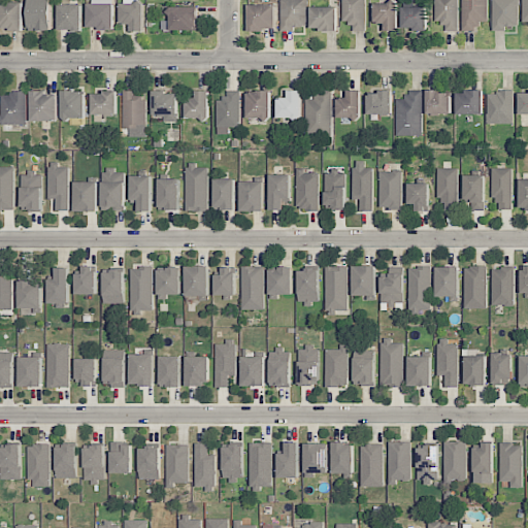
[(29,0),(29,31),(52,31),(51,0),(29,0)]
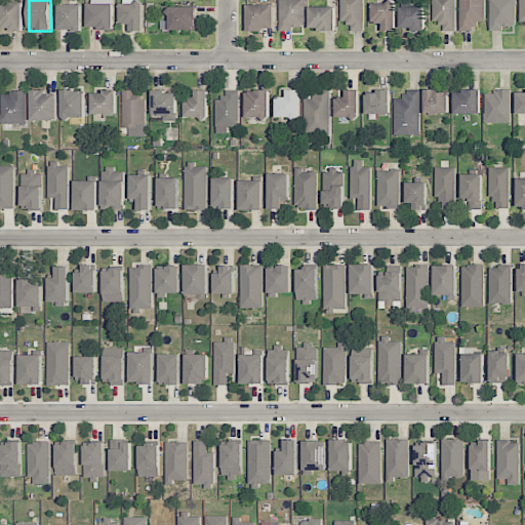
[(113,29),(113,0),(87,0),(88,29),(113,29)]
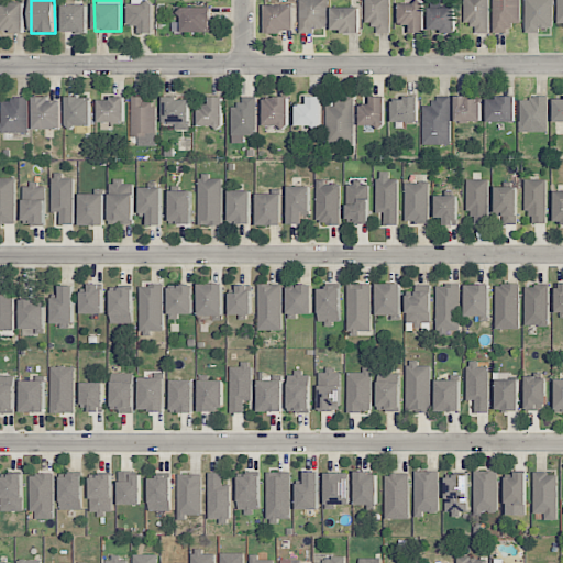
[(299,0),(300,33),(313,33),(313,29),(328,29),(327,0),(299,0)]
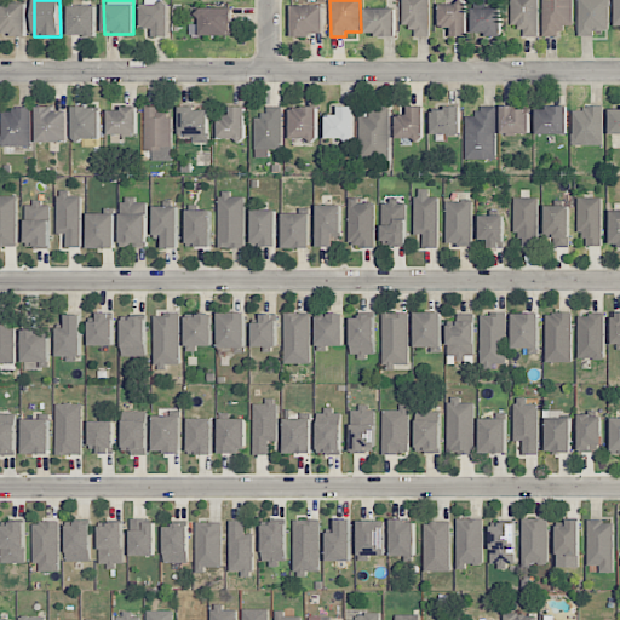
[(402,0),(402,26),(413,26),(413,36),(430,36),(429,0),(402,0)]
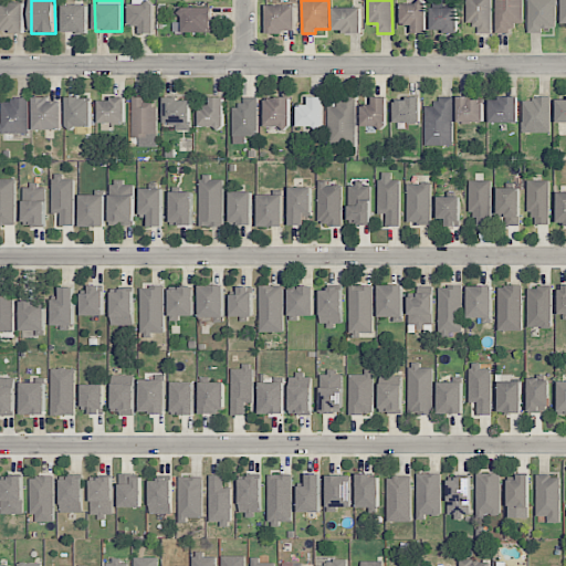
[(490,0),(465,0),(467,24),(477,24),(478,33),(491,33),(490,0)]
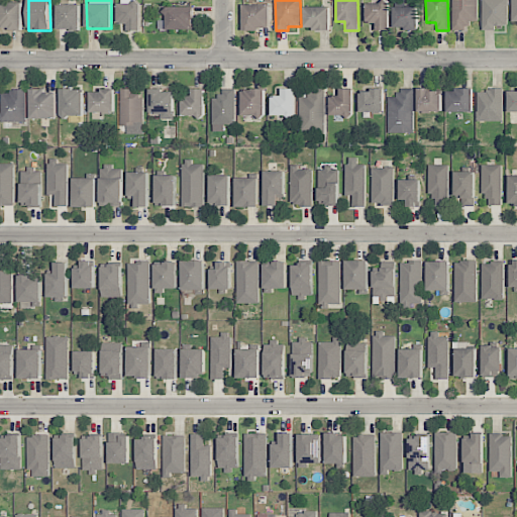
[(478,21),(477,0),(451,0),(452,30),(467,30),(467,21),(478,21)]
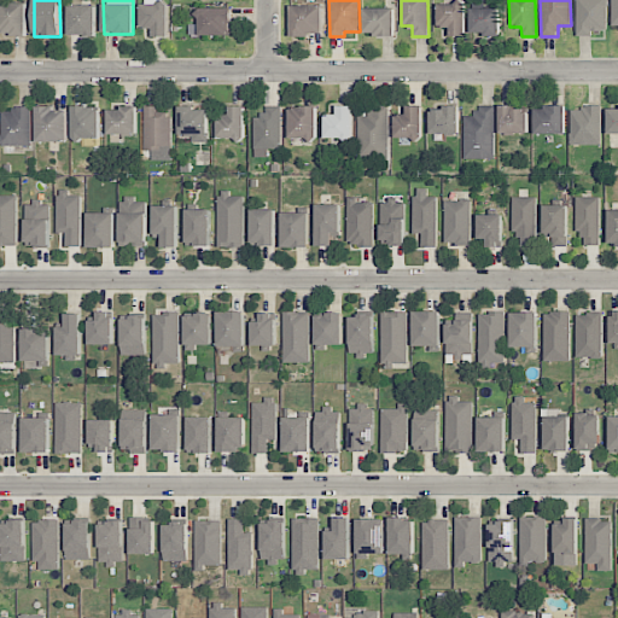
[(606,0),(576,0),(577,36),(593,36),(593,31),(607,30),(606,0)]
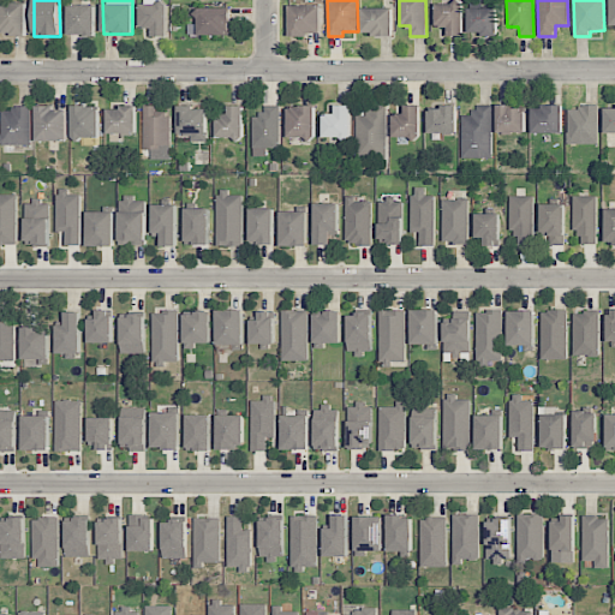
[(27,4),(0,3),(0,25),(0,35),(27,35),(27,4)]
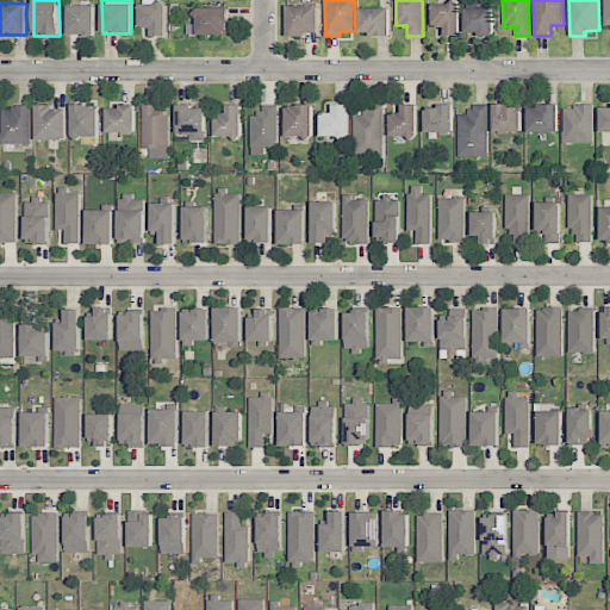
[(444,36),(459,36),(459,4),(433,2),(433,27),(444,27),(444,36)]
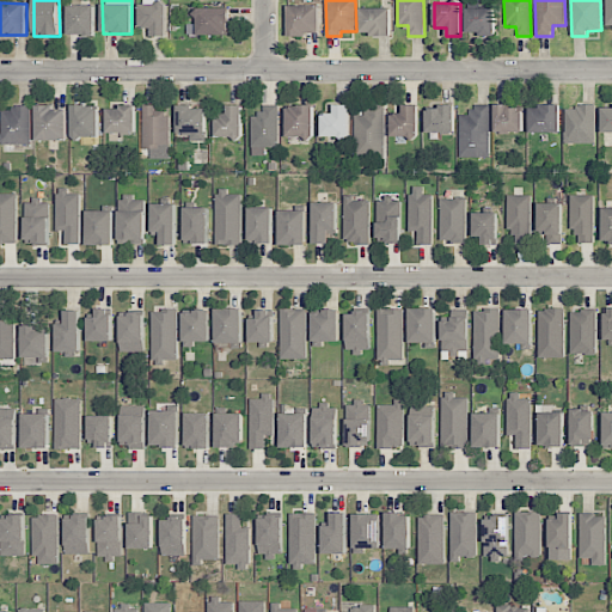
[(151,36),(165,36),(166,4),(140,4),(139,28),(152,29),(151,36)]
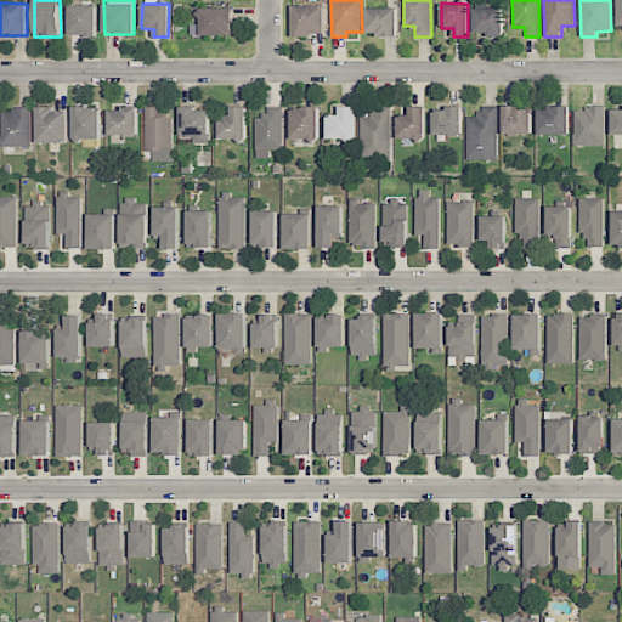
[(96,5),(68,6),(69,37),(96,37),(96,5)]
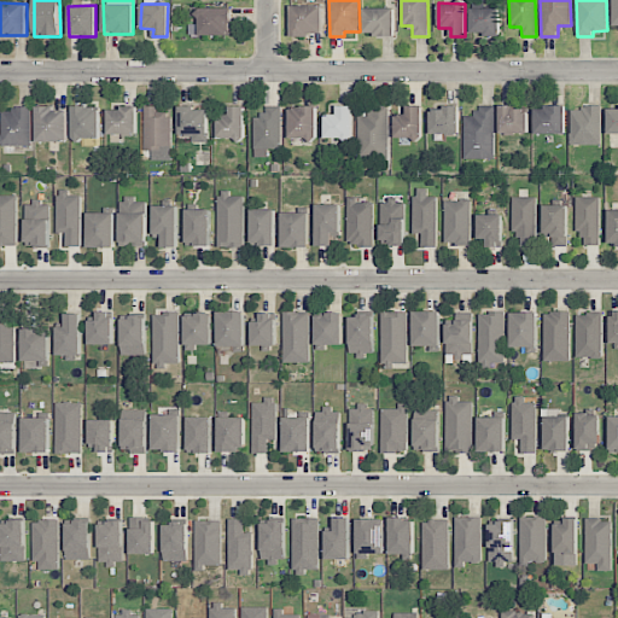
[(324,6),(292,6),(291,35),(322,36),(324,6)]
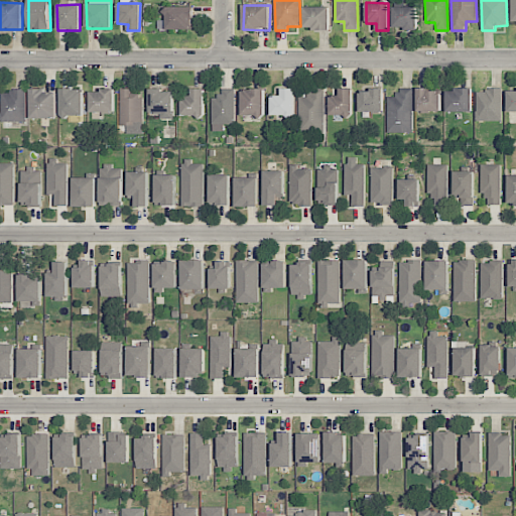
[(192,6),(165,7),(166,29),(194,29),(192,6)]
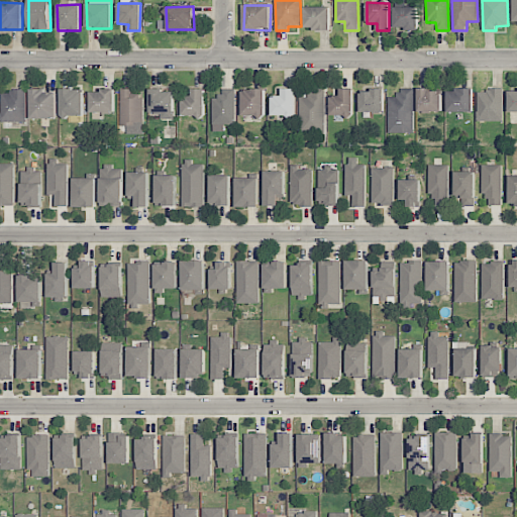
[(330,7),(305,6),(305,29),(330,30),(330,7)]
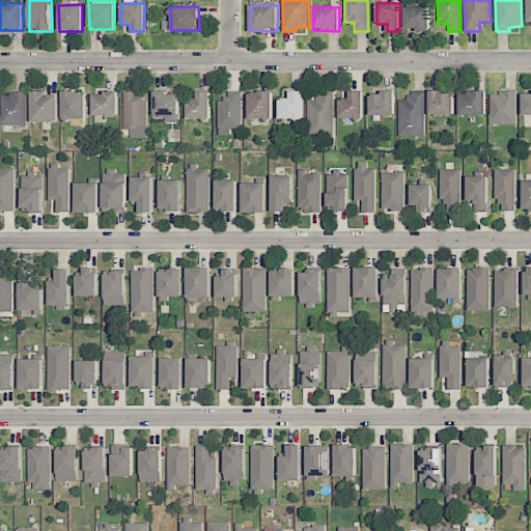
[(404,30),(429,30),(428,7),(404,8),(404,30)]
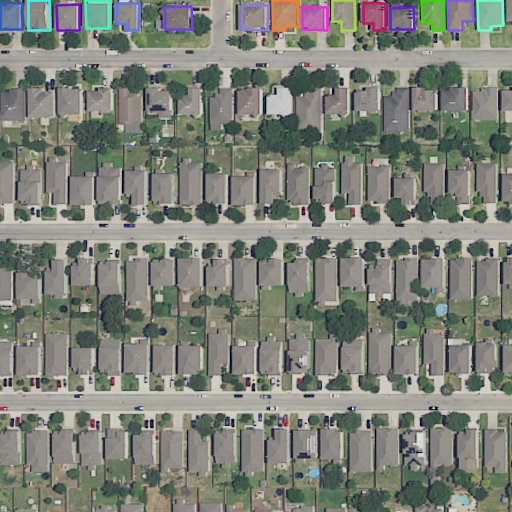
[(212,130),(222,129),(222,124),(234,123),(232,87),(220,88),(220,96),(210,96),(212,130)]
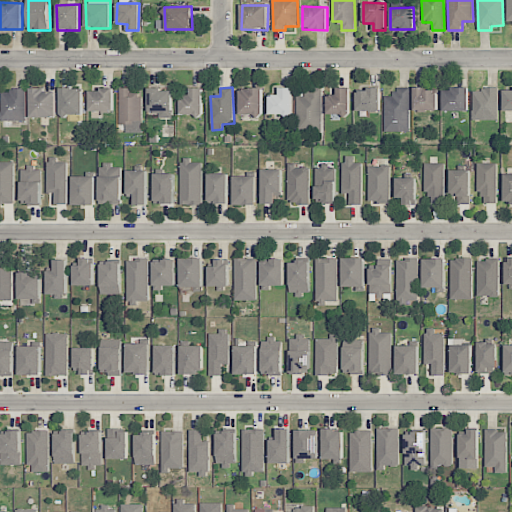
[(269,116),(292,115),(291,87),(278,88),(278,94),(269,95),(269,116)]
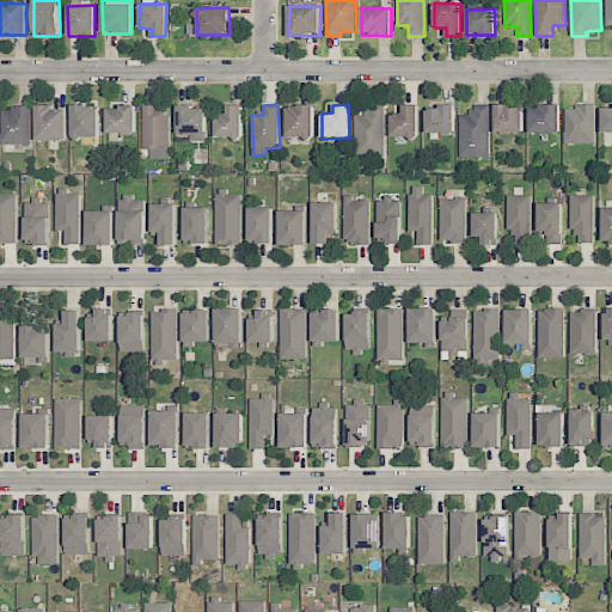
[(354,116),(353,157),(384,157),(384,105),(366,104),(366,116),(354,116)]
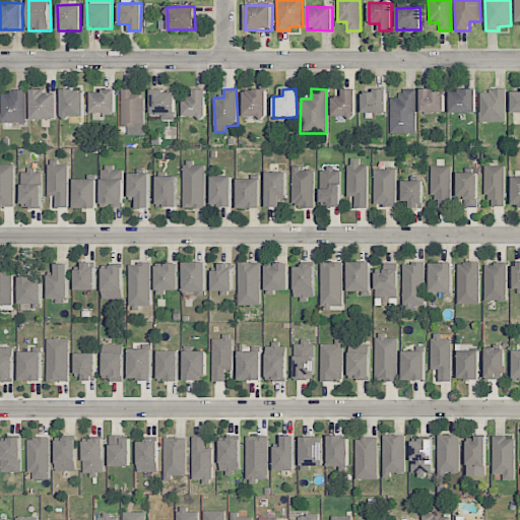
[(354,89),(342,88),(341,96),(332,96),(332,116),(354,116),(354,89)]
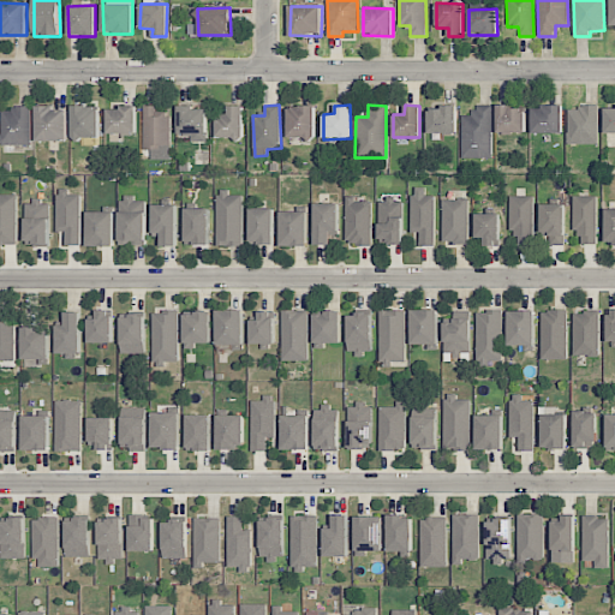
[(31,107),(13,106),(12,112),(1,111),(0,144),(31,145),(31,107)]
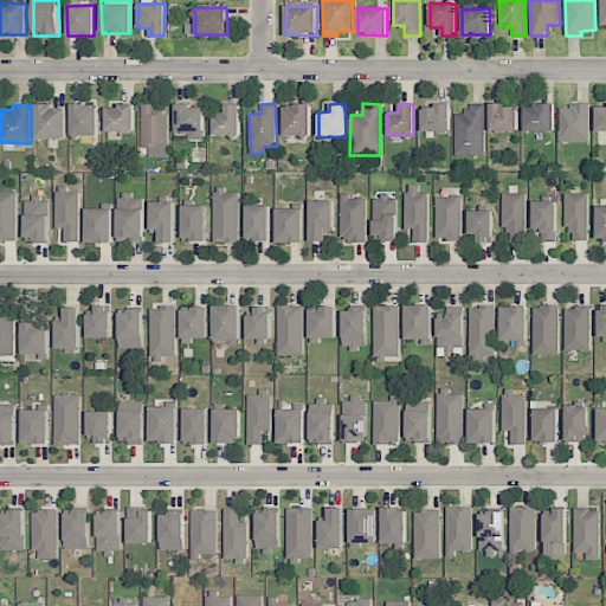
[(66,108),(55,108),(55,104),(36,104),(37,140),(66,139),(66,108)]
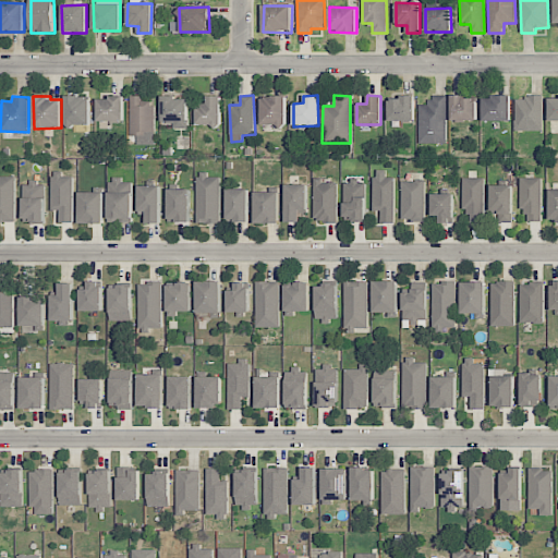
[(154,96),(131,96),(131,145),(155,145),(154,96)]
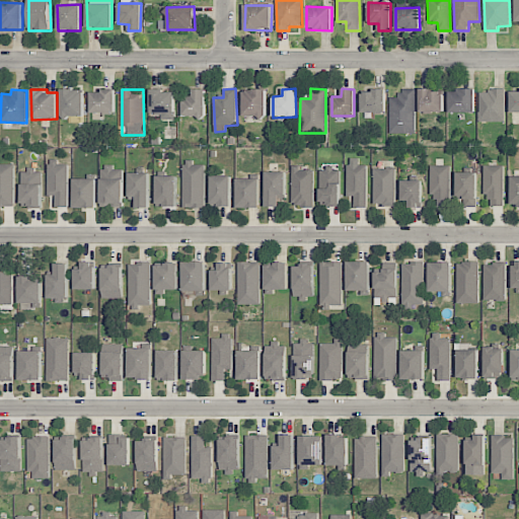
[(206,89),(193,89),(194,96),(183,96),(183,117),(206,116),(206,89)]
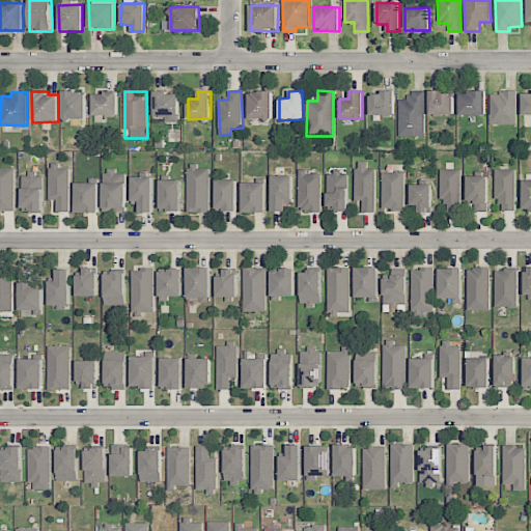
[(272,91),(248,91),(249,118),(272,118),(272,91)]
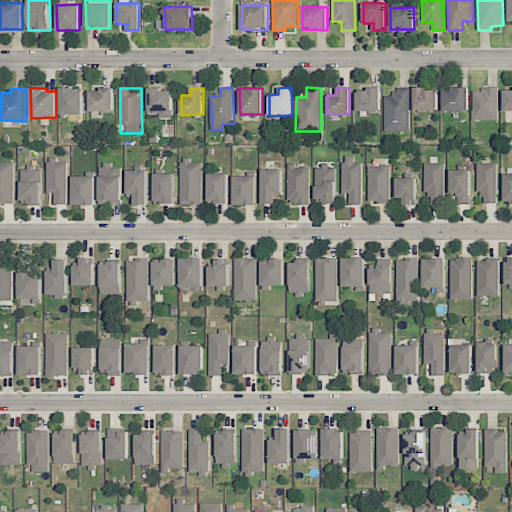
[(384,131),(408,132),(410,88),(394,88),(394,97),(385,96),(384,131)]
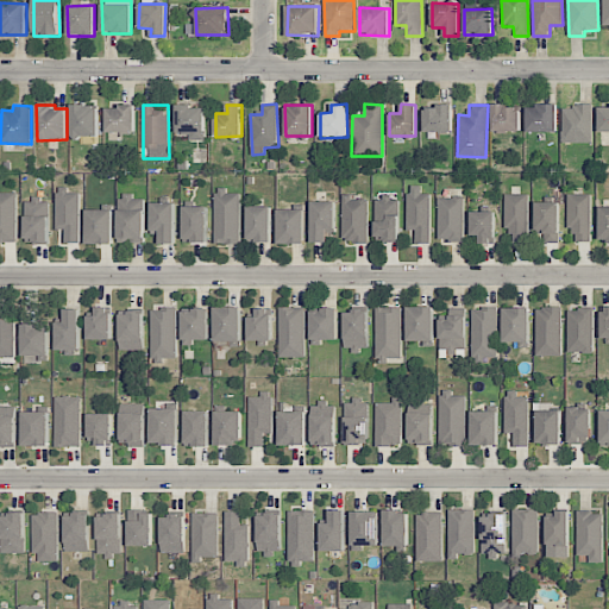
[(558,106),(527,105),(527,132),(557,132),(558,106)]
